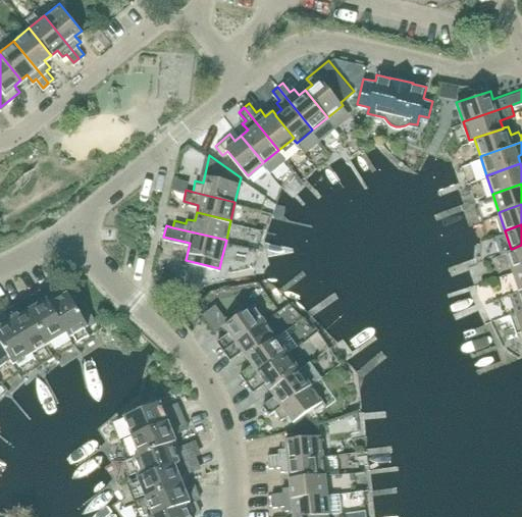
[(521,245),(512,249),(511,249),(506,251),(513,269),(521,266),(521,245)]
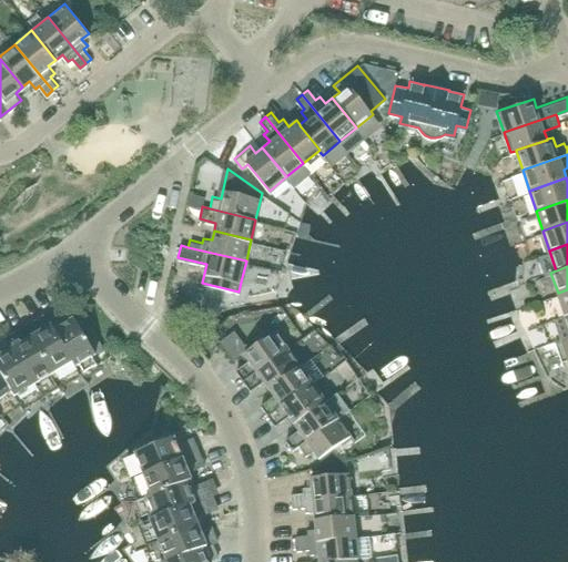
[(567,289),(558,293),(565,313),(567,312),(567,289)]
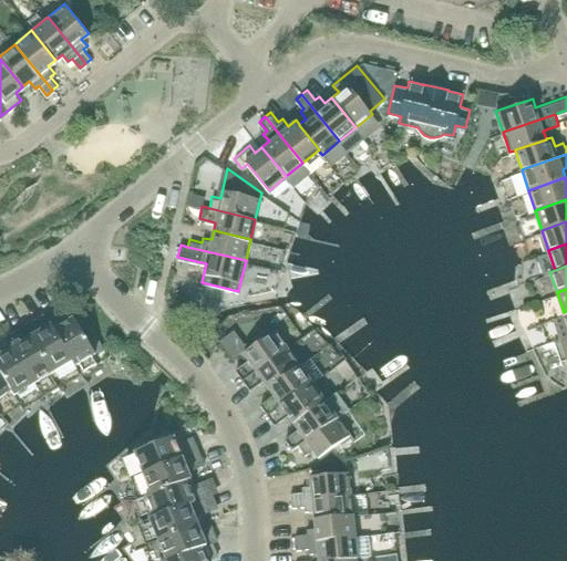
[(73,315),(66,319),(61,310),(48,317),(73,359),(72,359),(74,363),(95,351),(73,315)]
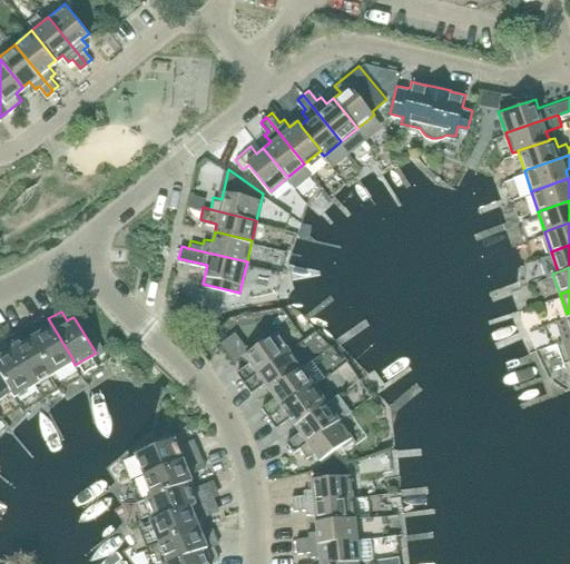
[(48,318),(46,314),(32,322),(38,332),(31,336),(53,372),(72,360),(74,360),(48,318)]
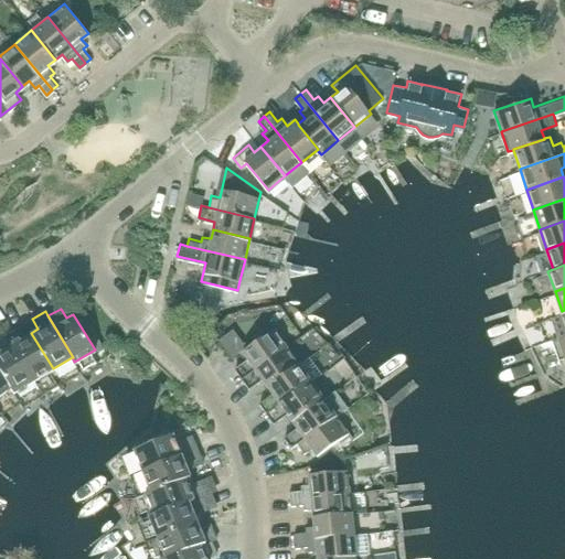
[(31,333),(25,336),(19,326),(7,334),(34,380),(53,368),(31,333)]
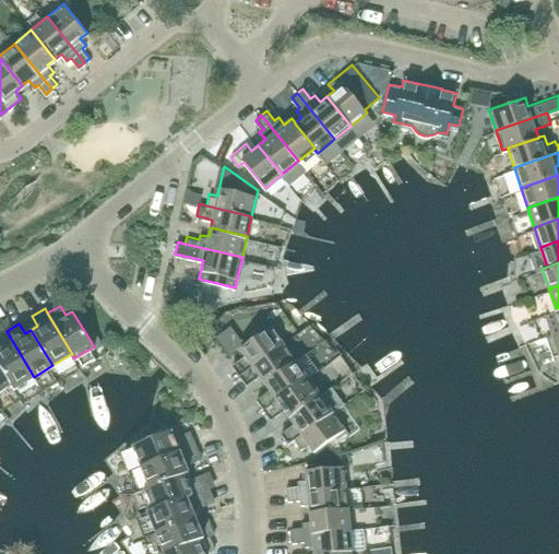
[(239,373),(284,342),(271,325),(240,346),(246,354),(233,363),(239,373)]
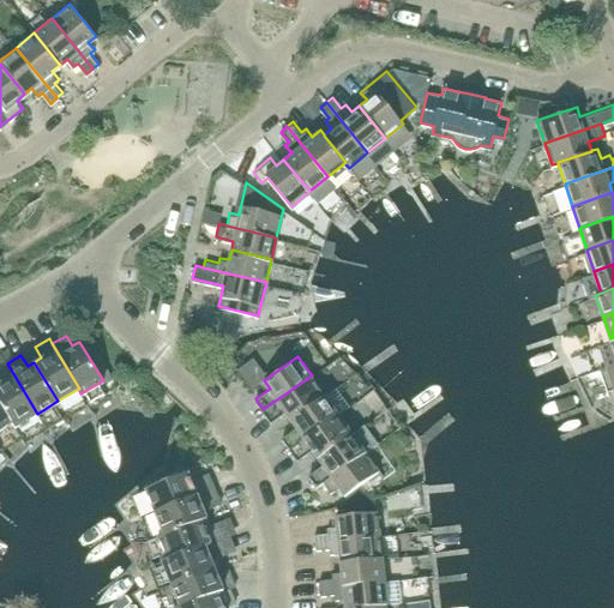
[(16,426),(37,414),(7,363),(0,367),(0,399),(12,421),(16,426)]
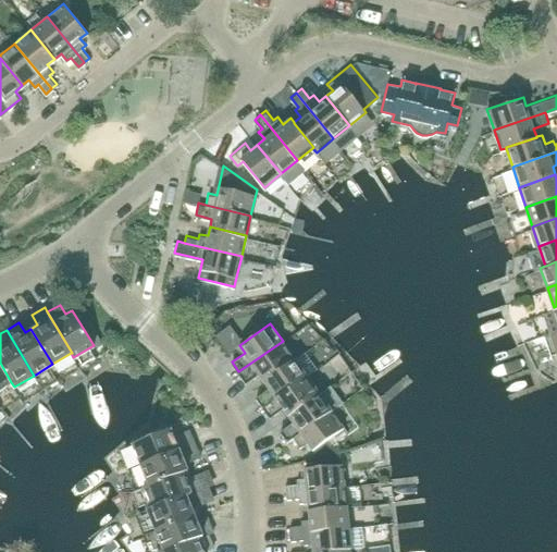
[(263,379),(295,357),(283,341),(238,371),(246,381),(259,372),(263,379)]
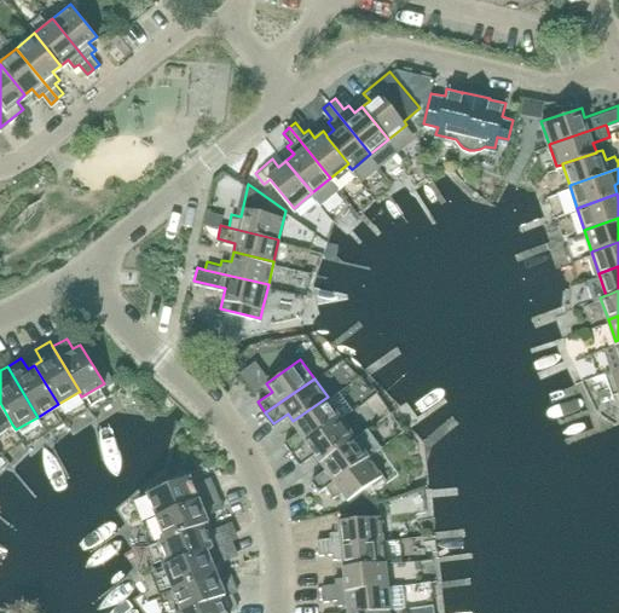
[(291,451),(341,416),(328,397),(293,421),(299,429),(284,440),(291,451)]
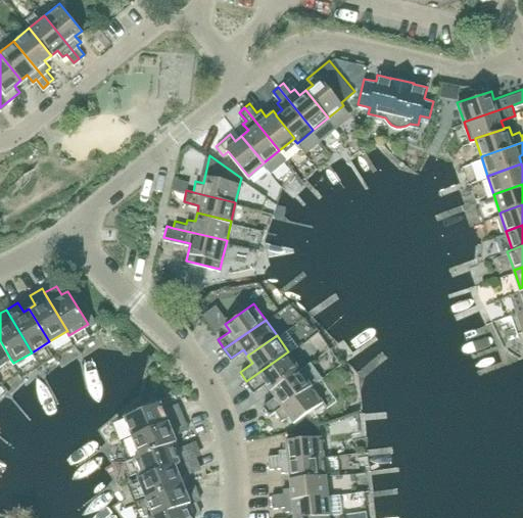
[(0,340),(0,366),(10,359),(0,340)]
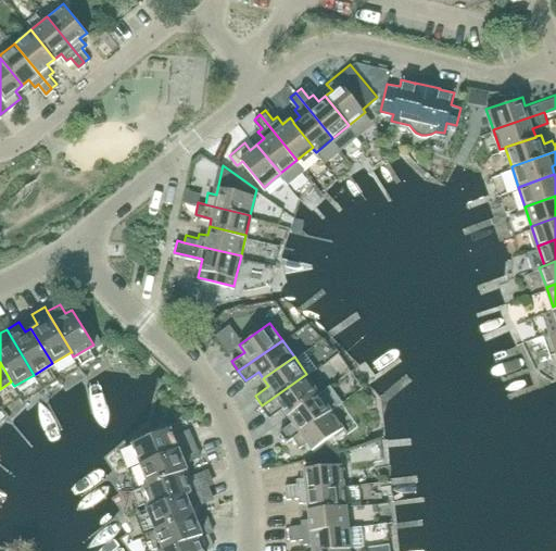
[(288,413),(318,391),(306,374),(262,405),(269,415),(282,405),(288,413)]
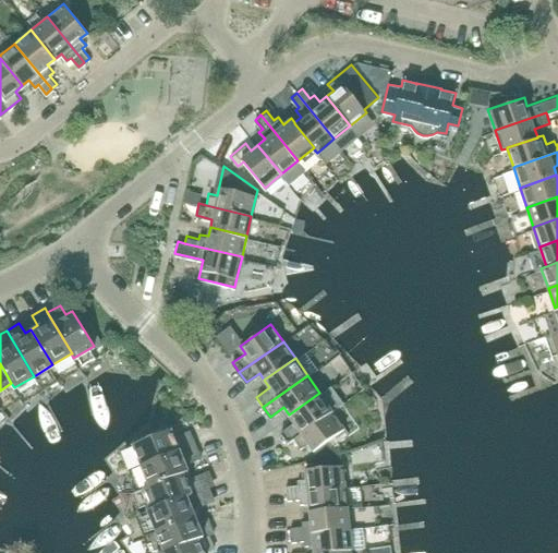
[(288,441),(293,436),(331,409),(319,393),(289,415),(294,421),(280,431),(288,441)]
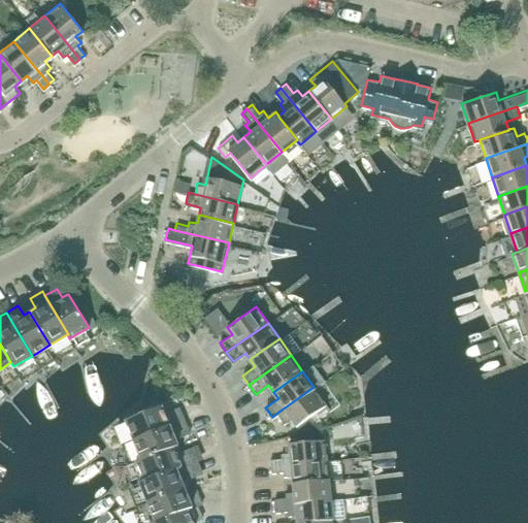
[(321,415),(329,409),(314,387),(277,413),(285,422),(291,417),(296,424),(297,432),(309,430),(309,427),(322,425),(321,415)]
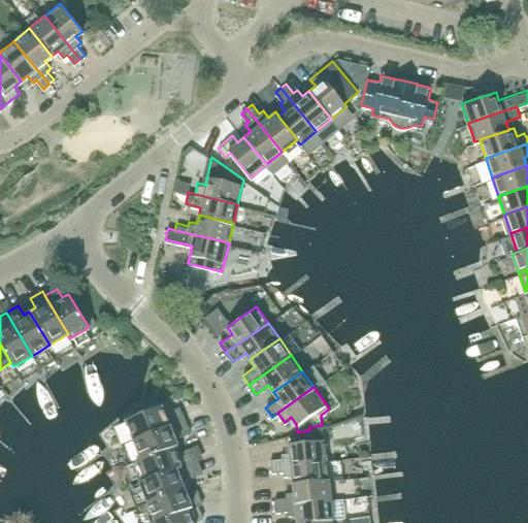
[(179,405),(165,412),(162,404),(125,419),(133,438),(185,418),(179,405)]
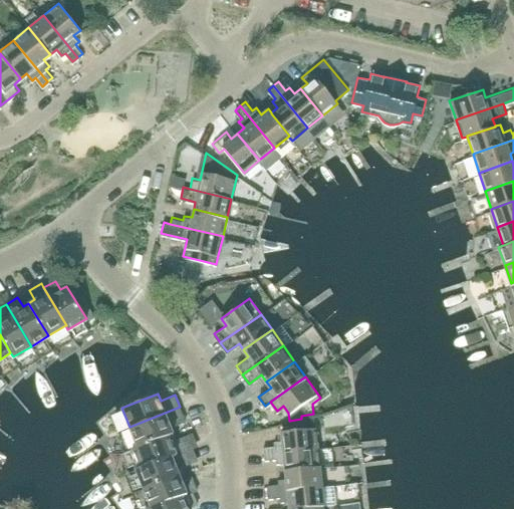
[(185,419),(184,418),(180,407),(130,427),(137,446),(138,446),(168,434),(169,434),(173,432),(170,425),(185,419)]
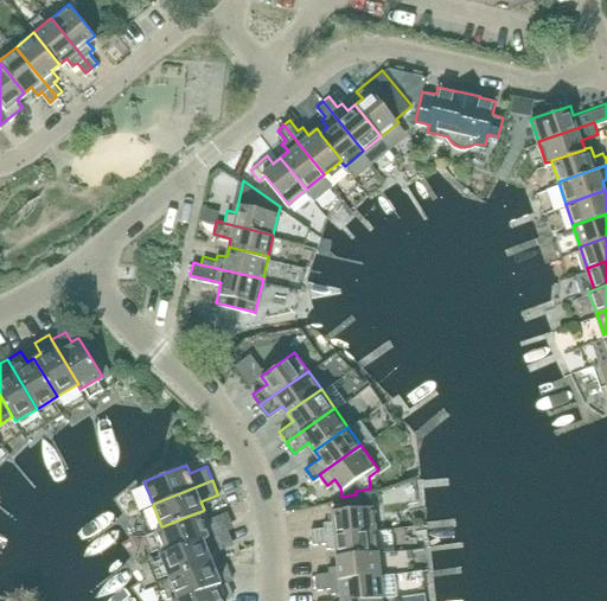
[(372,504),(370,488),(356,491),(356,494),(342,497),(343,506),(332,507),(333,518),(324,519),(324,524),(311,526),(312,534),(375,526),(372,504)]
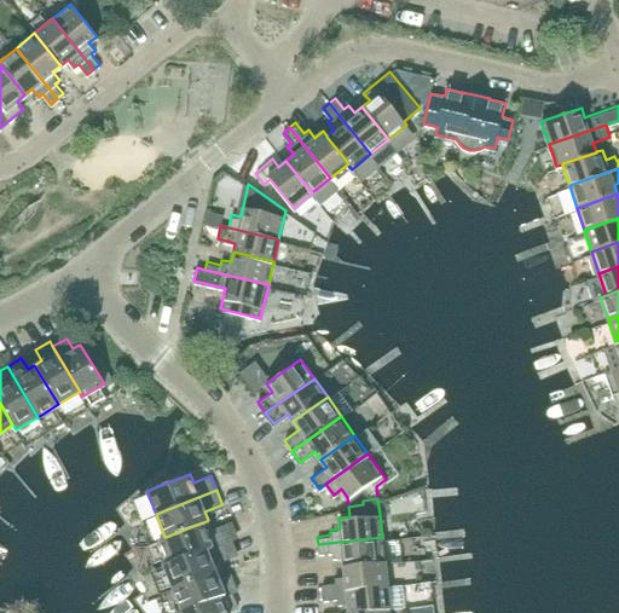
[(212,545),(203,522),(202,522),(166,537),(165,537),(160,538),(168,561),(169,562),(207,547),(207,548),(212,545)]
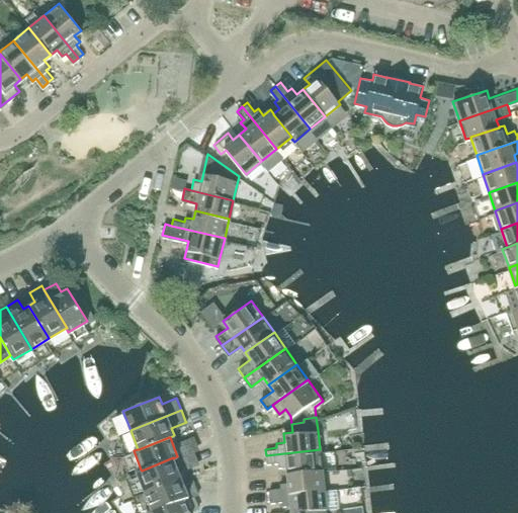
[(287,473),(322,468),(320,449),(266,455),(266,462),(277,460),(278,465),(286,464),(287,473)]
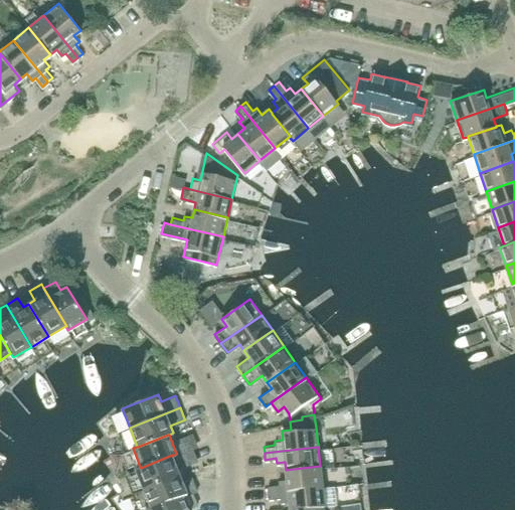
[(179,474),(172,456),(172,455),(141,468),(140,467),(136,469),(144,488),(179,474)]
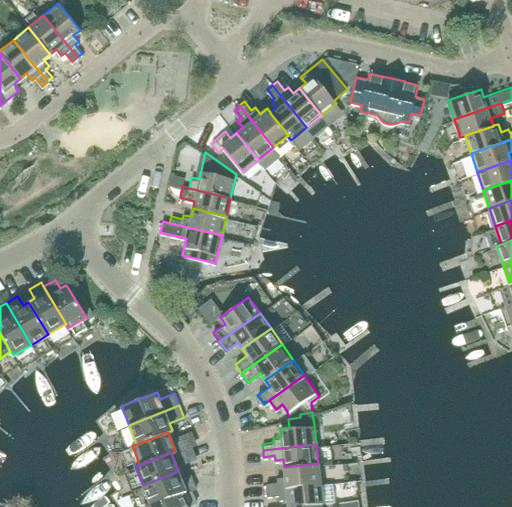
[(267,488),(320,483),(318,463),(284,467),(285,475),(277,476),(277,480),(266,482),(267,488)]
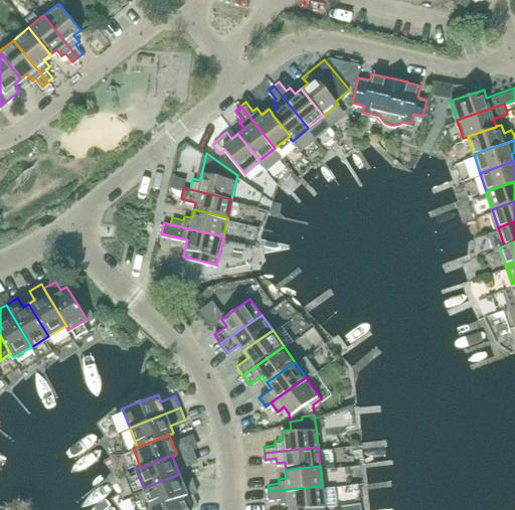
[(191,476),(182,480),(179,474),(144,488),(151,507),(192,491),(197,490),(191,476)]
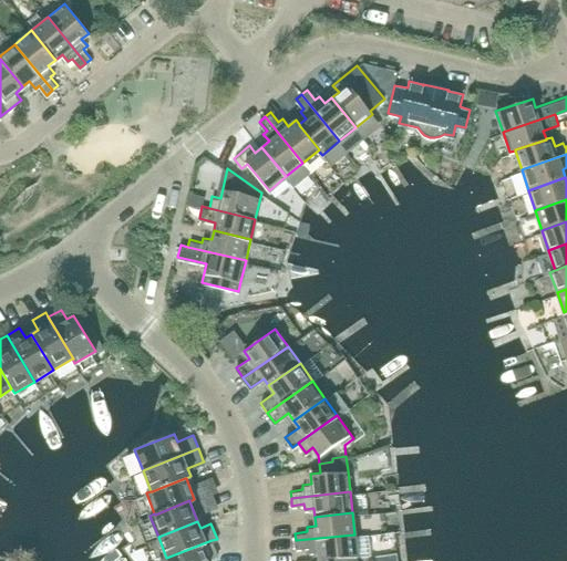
[(319,559),(358,556),(354,534),(296,540),(296,548),(309,547),(309,551),(318,550),(319,559)]
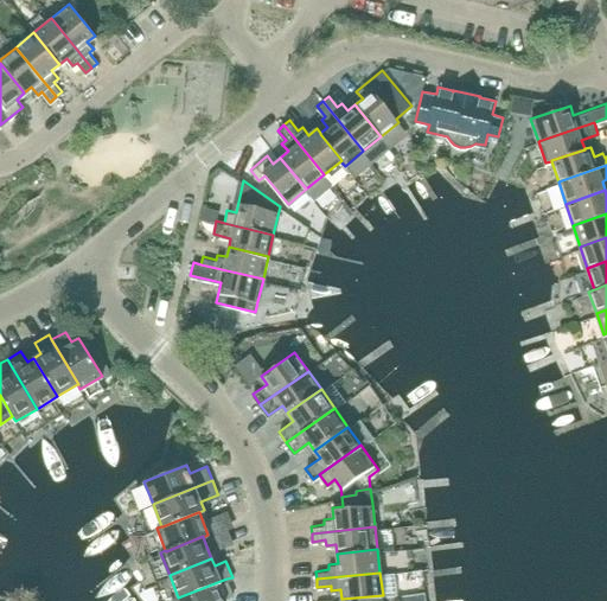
[(232,593),(227,579),(178,598),(173,599),(173,600),(222,600),(221,598),(232,593)]
